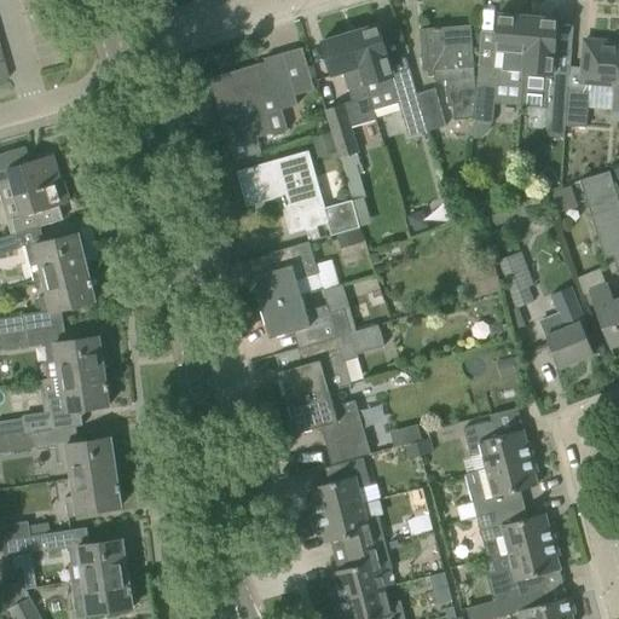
[(475,91),(473,119),(472,122),(473,122),(470,140),(480,138),(487,132),(490,123),(492,123),(493,104),(520,106),(522,85),(521,85),(527,16),(498,13),(495,51),(503,51),(502,68),(478,65),(475,91)]
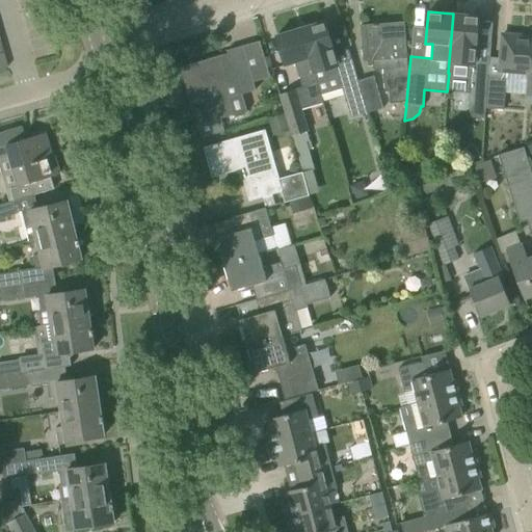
[(479,17),(453,14),(448,73),(449,73),(470,74),(467,106),(485,108),(487,77),(486,77),(487,64),(475,63),(479,17)]
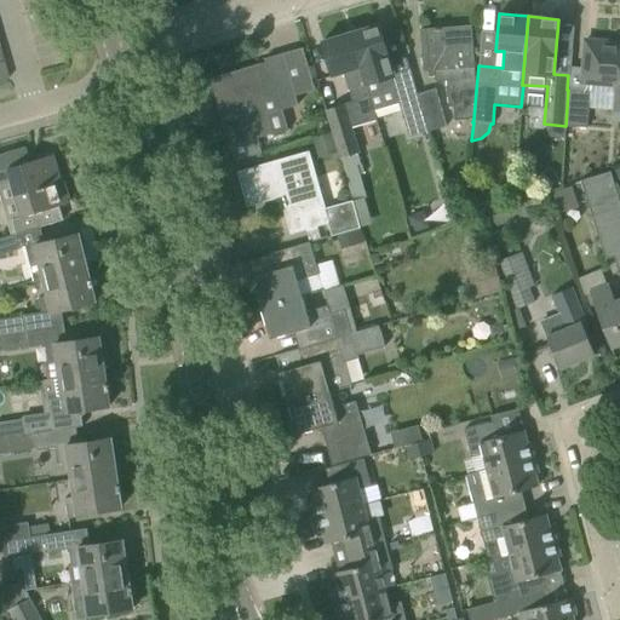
[(379,24),(350,33),(373,112),(399,104),(408,137),(428,132),(415,95),(417,95),(409,69),(394,74),(379,24)]
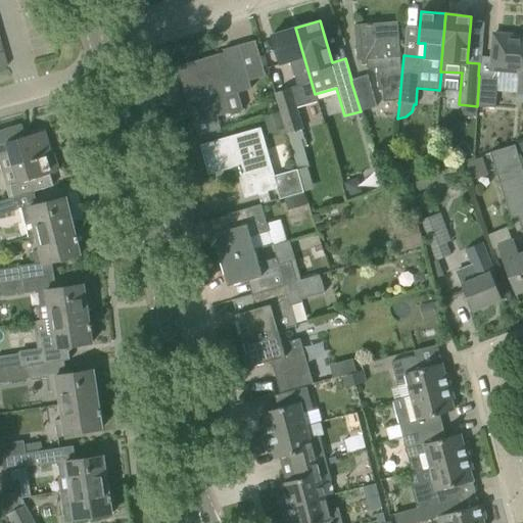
[(383,101),(399,100),(401,77),(397,21),(354,25),(357,60),(366,59),(367,69),(376,68),(378,90),(382,90),(383,101)]
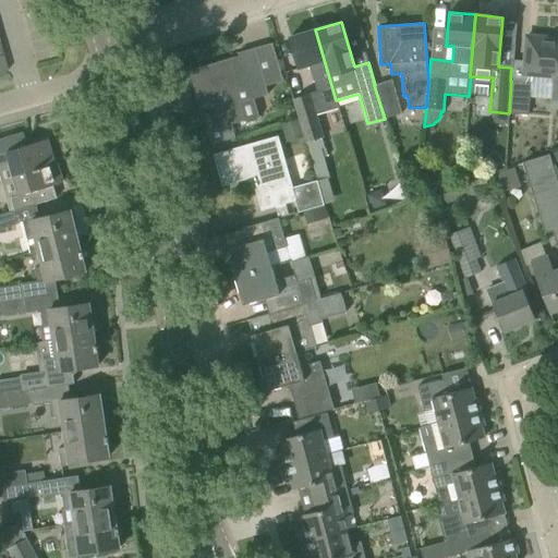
[(317,92),(310,94),(316,117),(338,110),(336,100),(315,29),(290,37),(299,69),(308,65),(317,92)]
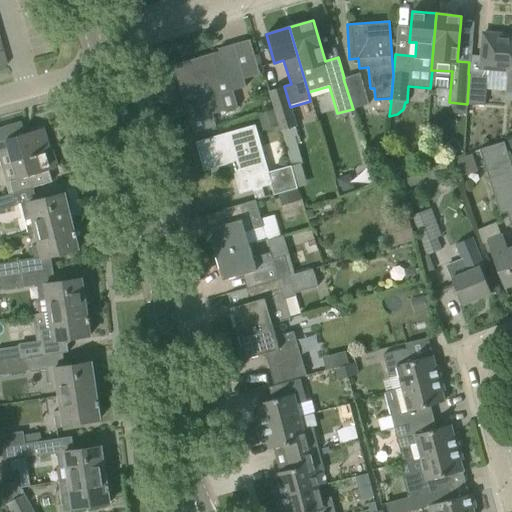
[(509,71),(507,91),(511,91),(511,36),(483,34),(480,69),(509,71)]
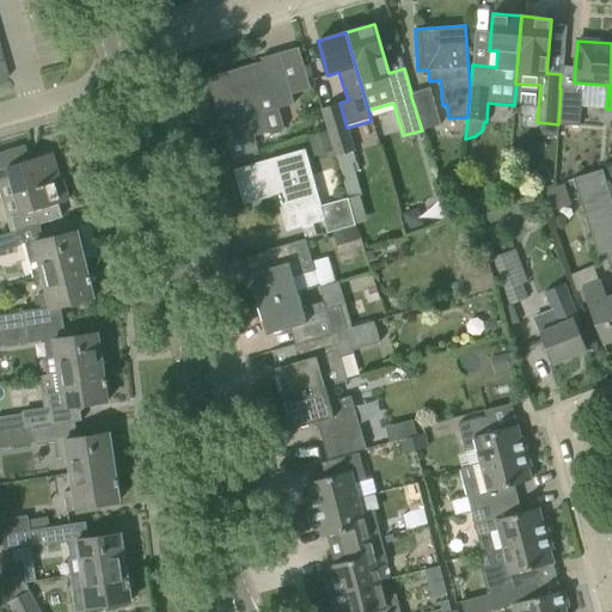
[(262,62),(208,78),(226,145),(250,138),(267,133),(273,135),(281,132),(283,127),(279,109),(294,104),(291,95),(310,90),(298,48),(280,53),(261,59),(262,62)]
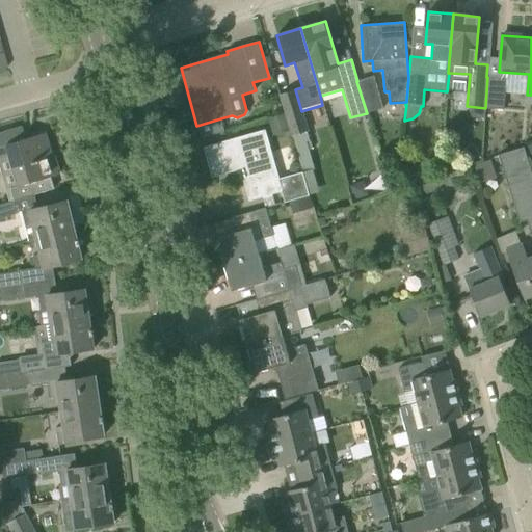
[(373,76),(357,81),(356,81),(367,113),(382,108),(373,76)]
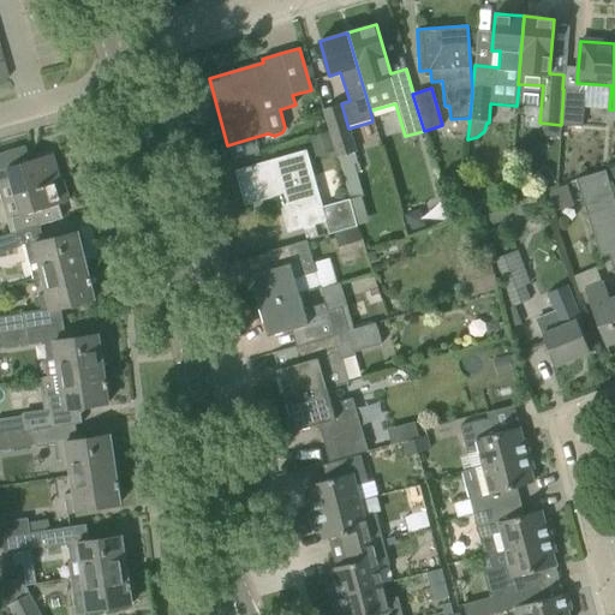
[(585,91),(563,89),(561,125),(581,126),(585,91)]
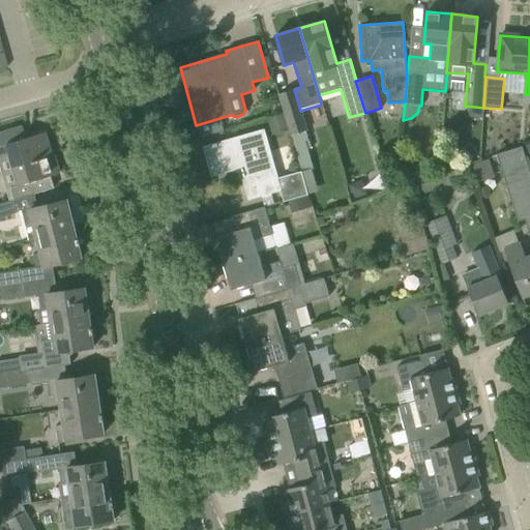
[(291,137),(300,172),(311,169),(311,170),(313,170),(304,141),(306,141),(304,133),(307,131),(300,111),(294,89),(276,94),(290,137),(291,137)]
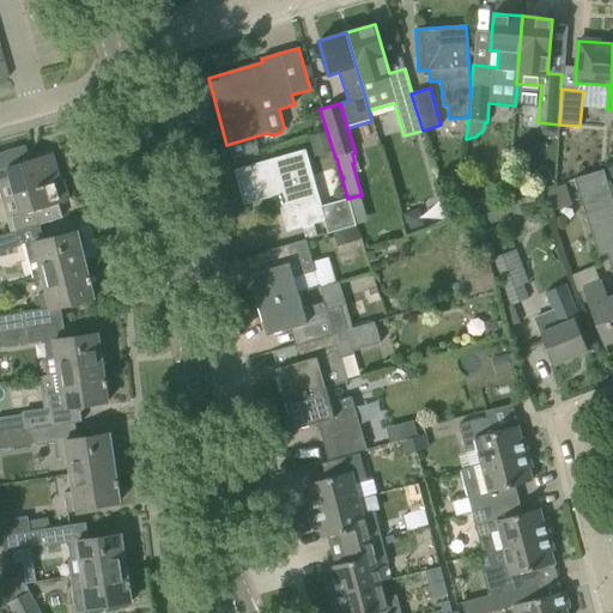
[(356,225),(347,199),(321,206),(305,150),(234,170),(241,193),(256,189),(260,200),(274,196),(278,207),(280,206),(287,231),(325,222),(328,234),(356,225)]
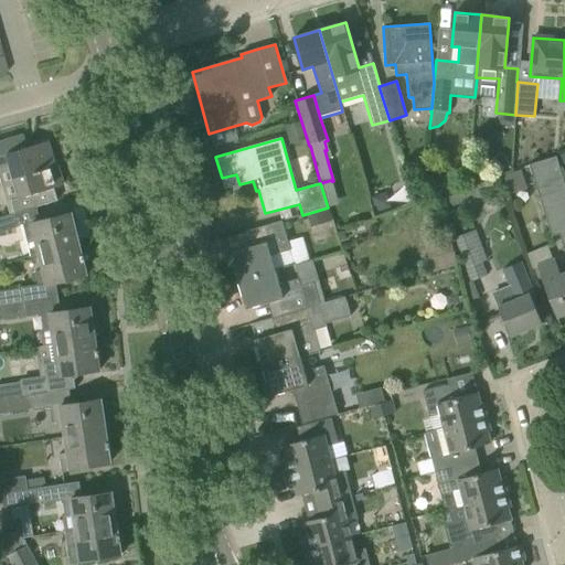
[(48,141),(13,152),(10,139),(0,141),(0,168),(10,166),(20,198),(61,187),(48,141)]
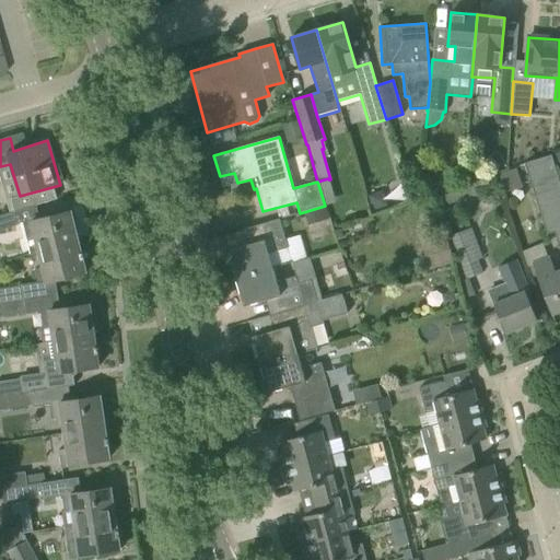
[(553,233),(559,249),(559,248),(559,185),(551,155),(524,163),(546,235),(553,233)]
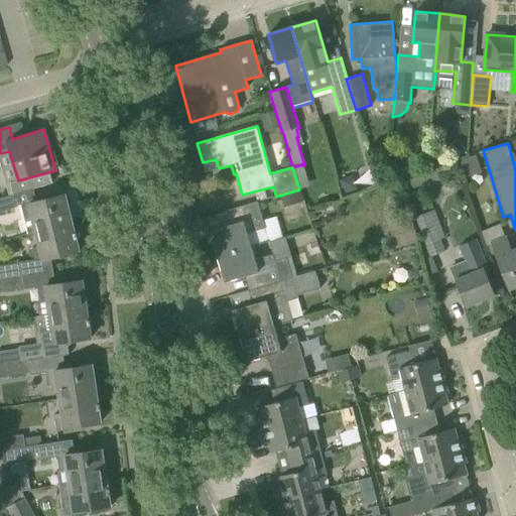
[(460,160),(465,178),(481,173),(476,155),(460,160)]
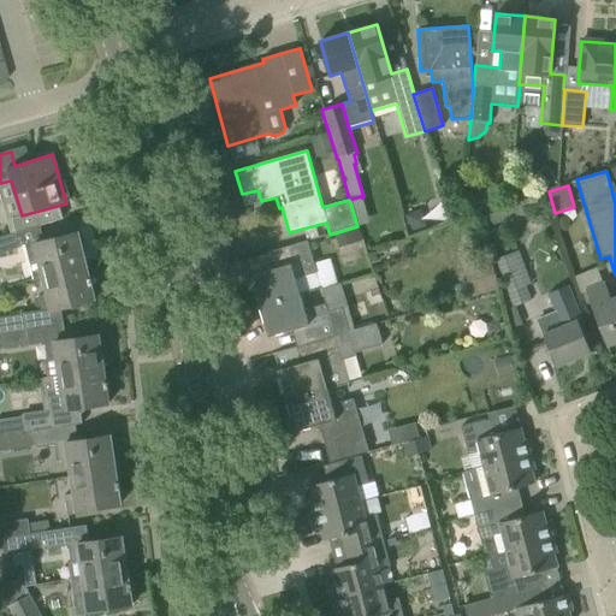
[(33,279),(41,278),(41,277),(87,266),(78,234),(45,242),(40,225),(15,231),(15,232),(0,237),(0,253),(21,248),(21,246),(24,244),(33,279)]
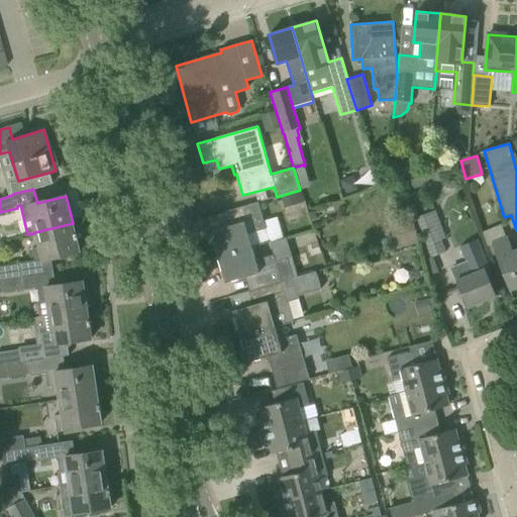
[(281,196),(284,208),(303,203),(300,191),(281,196)]
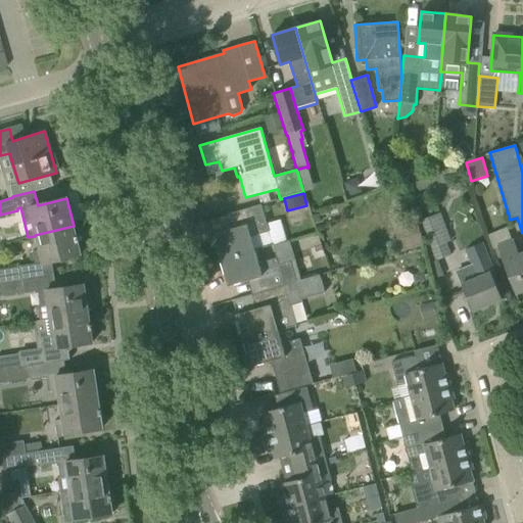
[(221,260),(254,250),(272,245),(269,232),(260,204),(236,211),(240,226),(212,234),(221,260)]
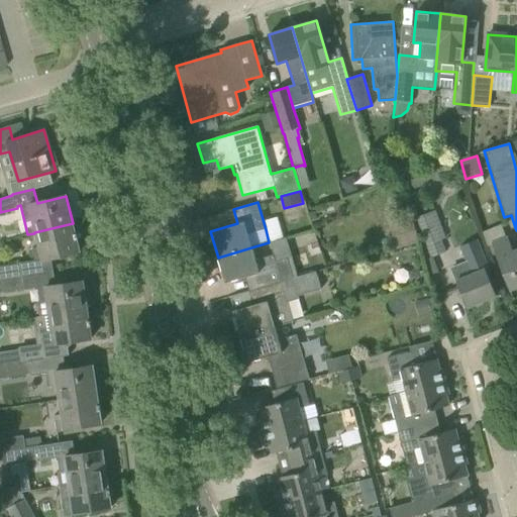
[(415,217),(431,259),(445,252),(440,239),(445,237),(434,210),(415,217)]
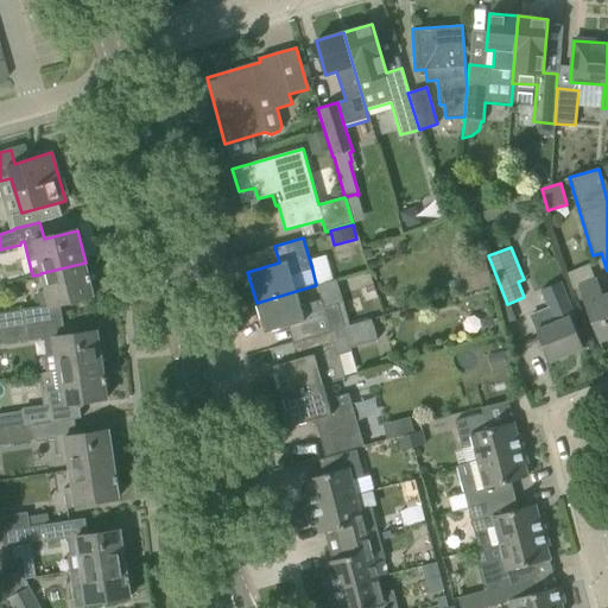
[(456,265),(464,293),(493,286),(485,257),(456,265)]
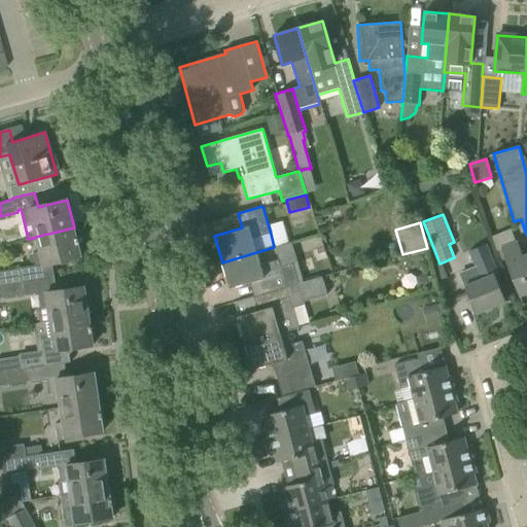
[(0,272),(0,284),(45,279),(44,266),(81,256),(74,227),(35,237),(35,238),(38,251),(32,253),(35,266),(20,268),(21,269),(0,272)]
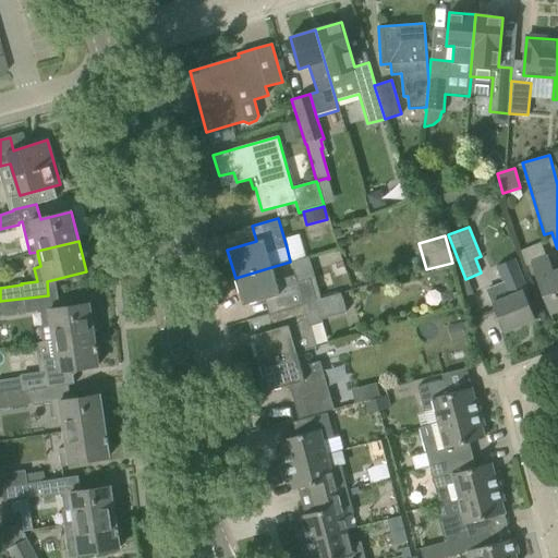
[(557,267),(553,270),(547,255),(531,262),(552,312),(557,308),(557,267)]
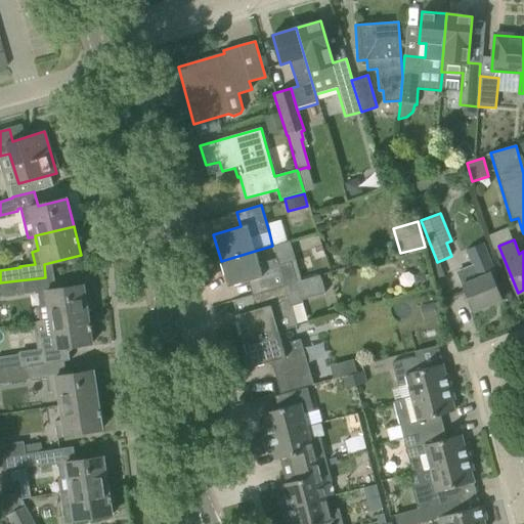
[(472,266),(457,272),(463,285),(473,311),(503,299),(491,273),(495,272),(484,243),(466,250),(472,266)]
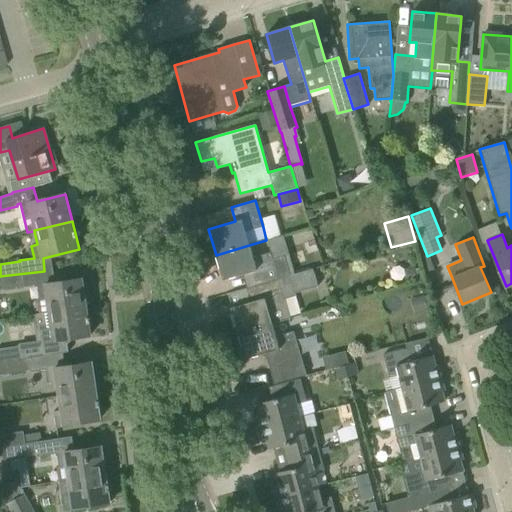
[(250,272),(254,286),(289,276),(283,256),(272,260),(270,253),(252,258),(249,245),(216,255),(223,280),(250,272)]
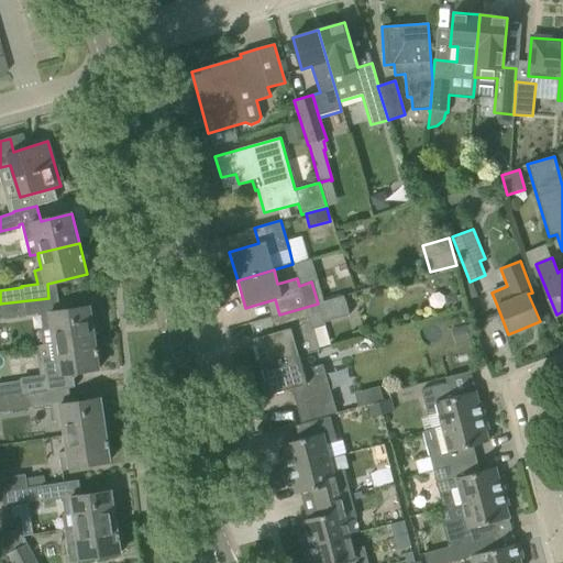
[(254,339),(262,367),(299,356),(319,351),(312,329),(326,326),(324,322),(350,316),(344,296),(318,304),(279,315),(284,330),(254,339)]
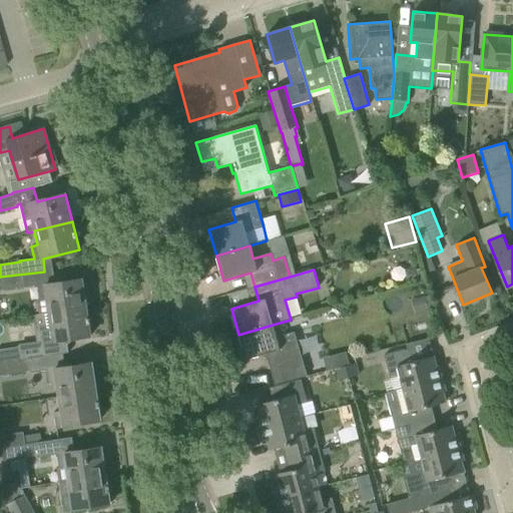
[(47,313),(48,314),(86,308),(82,280),(46,285),(44,272),(0,277),(0,288),(0,291),(36,285),(38,300),(36,300),(38,315),(47,313)]
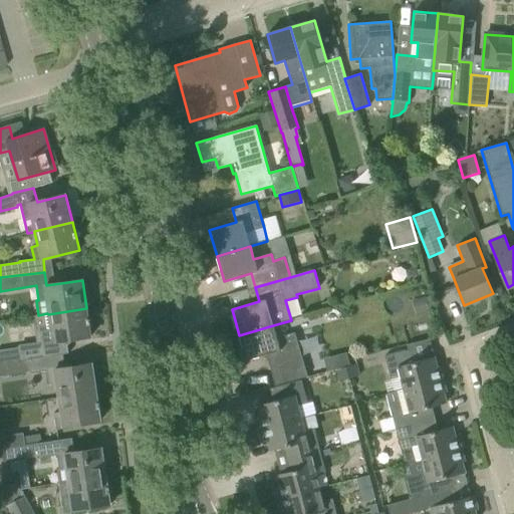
[(86,308),(48,314),(49,327),(43,329),(46,345),(55,344),(54,341),(90,336),(86,308)]
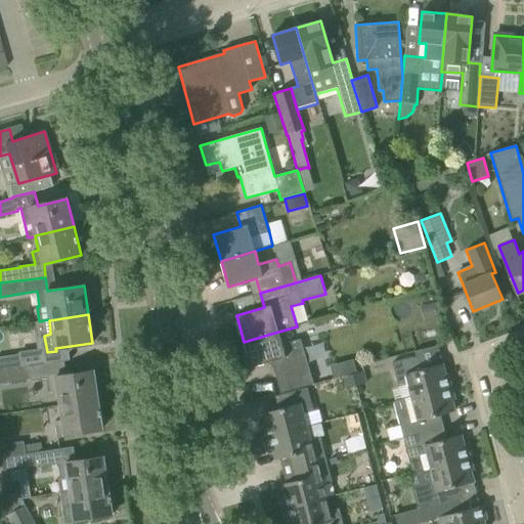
[(278,332),(244,342),(252,367),(279,359),(288,390),(279,392),(280,393),(313,384),(301,339),(282,345),(278,332)]
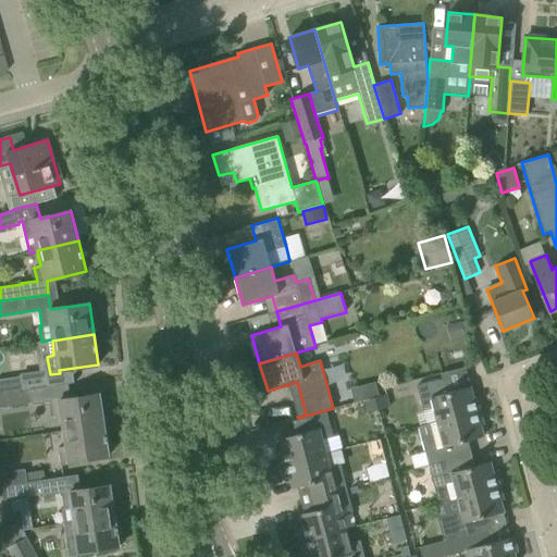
[(0,380),(0,394),(39,390),(39,388),(37,378),(22,380),(21,378),(0,380)]
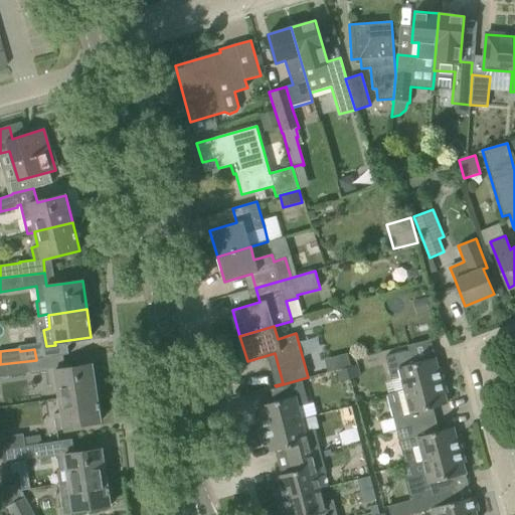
[(399,377),(402,390),(403,391),(445,380),(441,367),(438,368),(435,358),(414,363),(410,351),(384,357),(391,380),(399,377)]
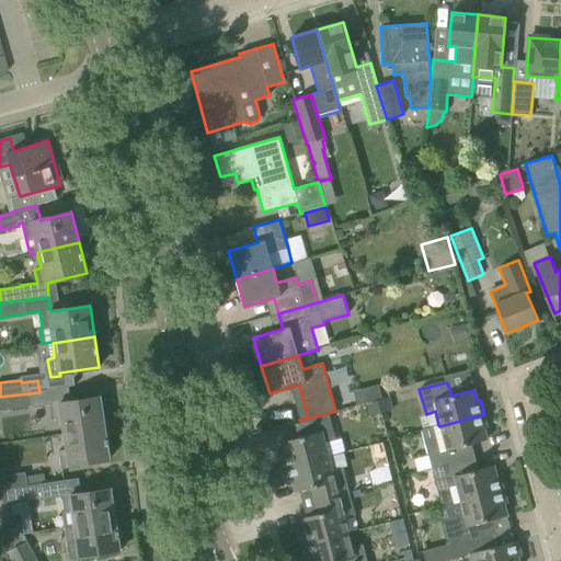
[(60,419),(63,435),(105,428),(101,398),(71,402),(69,388),(69,387),(39,391),(39,392),(0,397),(0,410),(33,407),(33,408),(52,404),(54,419),(60,419)]
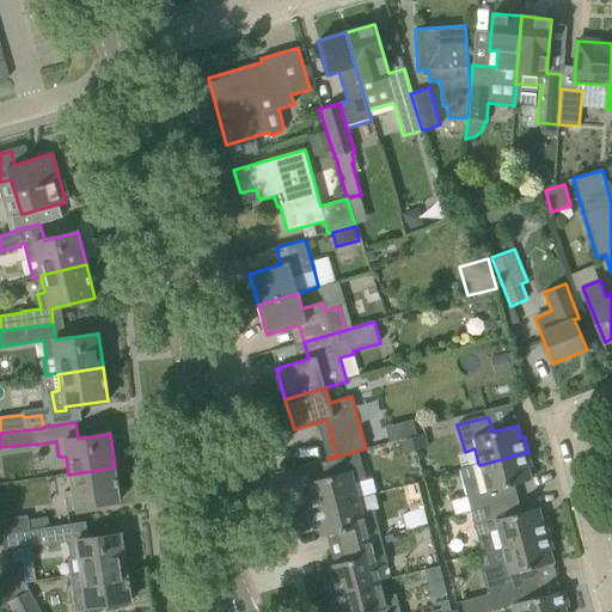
[(424,432),(412,435),(417,451),(428,447),(424,432)]
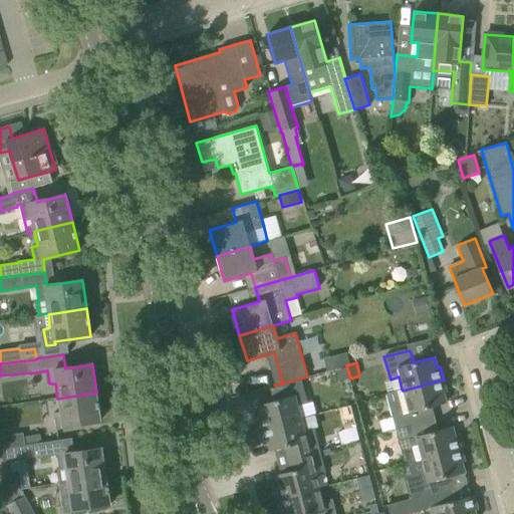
[(350,378),(346,365),(334,368),(337,381),(350,378)]
